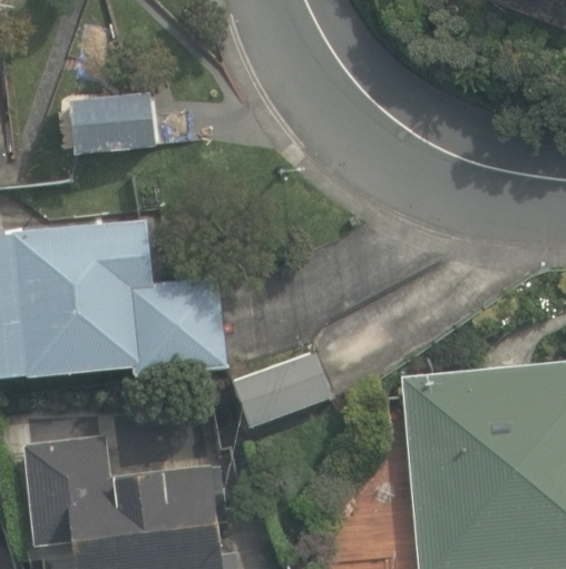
[(67,102),(71,154),(155,146),(149,95),(67,102)]
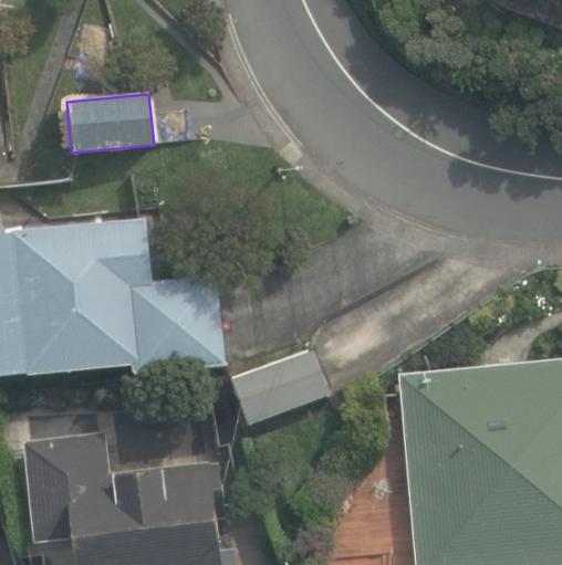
[(0,379),(132,364),(133,374),(226,363),(216,273),(152,281),(144,217),(0,233),(0,379)]
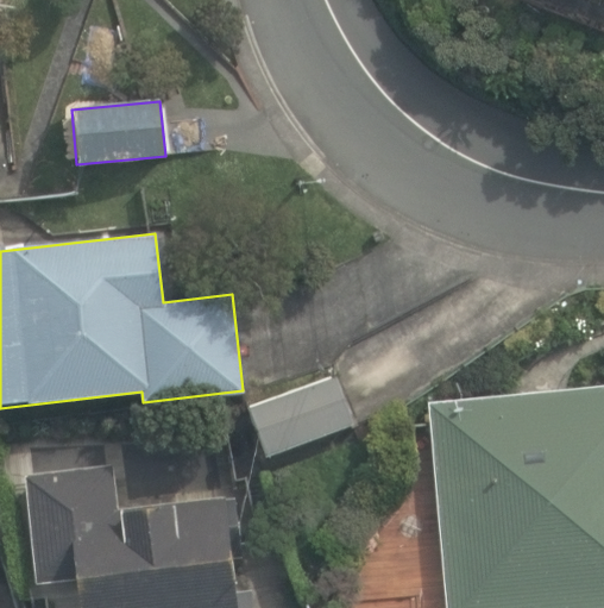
[(247,406),(266,456),(353,424),(334,374),(247,406)]
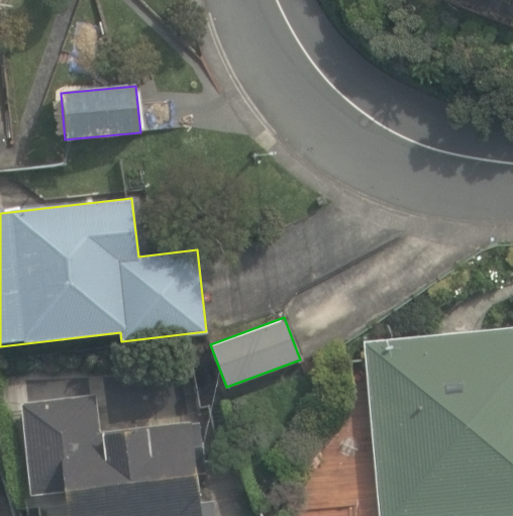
[(512,515),(512,327),(363,341),(378,515),(512,515)]
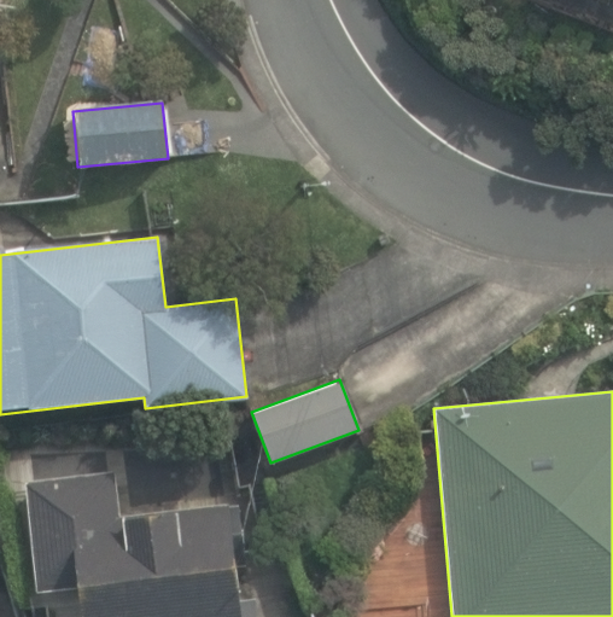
[(239,616),(227,505),(117,517),(111,471),(24,481),(36,591),(80,586),(82,616),(239,616)]
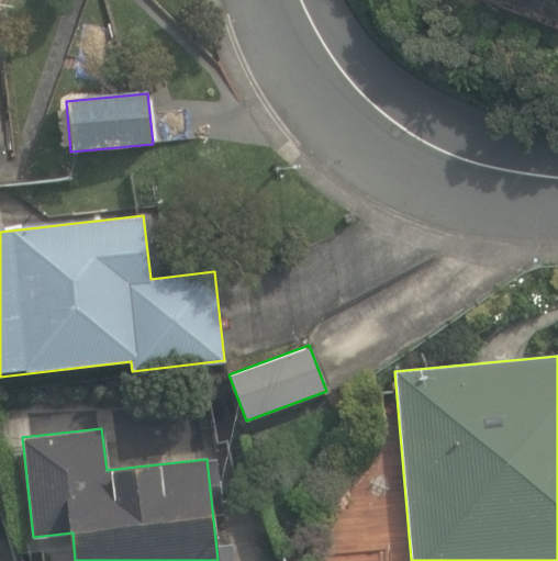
All buildings are outlined.
